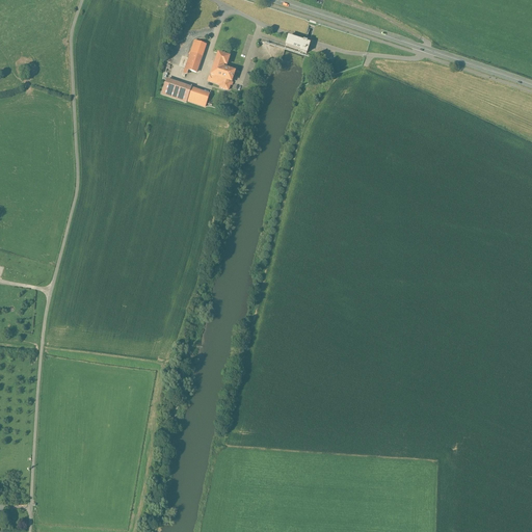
[(310,45),(288,37),(286,46),(301,51),(300,52),(307,54),(310,45)]
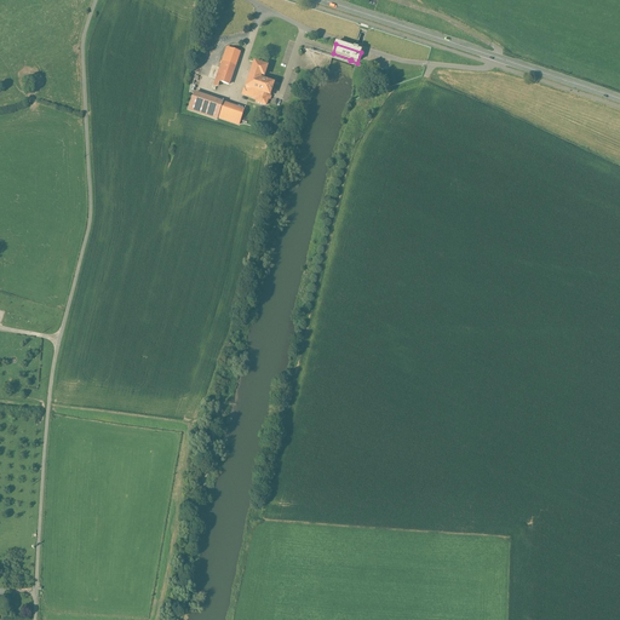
[(223,63),(214,87),(217,87),(219,81),(225,63),(223,63)]
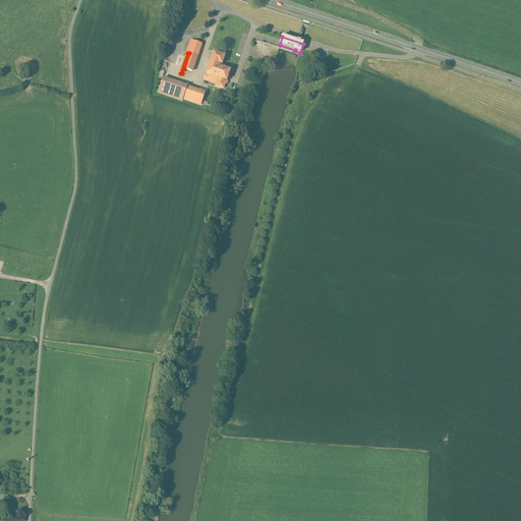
[(189,53),(184,68),(192,71),(197,56),(194,55),(189,53)]
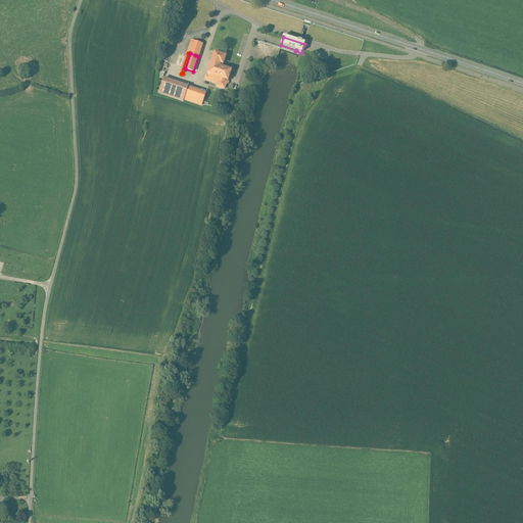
[(223,64),(225,56),(215,53),(211,61),(220,63),(223,64)]
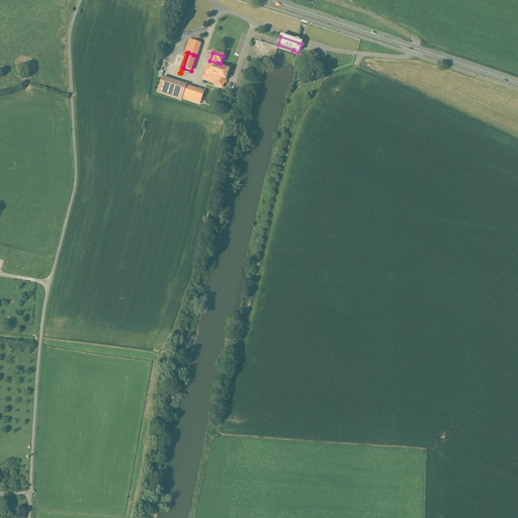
[(229,70),(217,67),(218,63),(209,61),(205,74),(225,80),(229,70)]
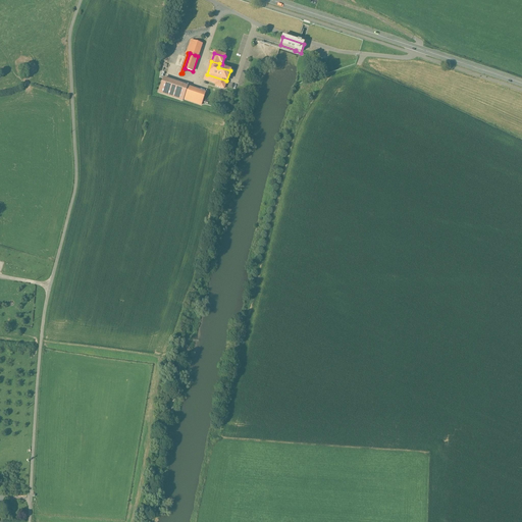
[(226,81),(207,74),(207,75),(206,74),(204,80),(216,84),(215,86),(224,89),(226,81)]
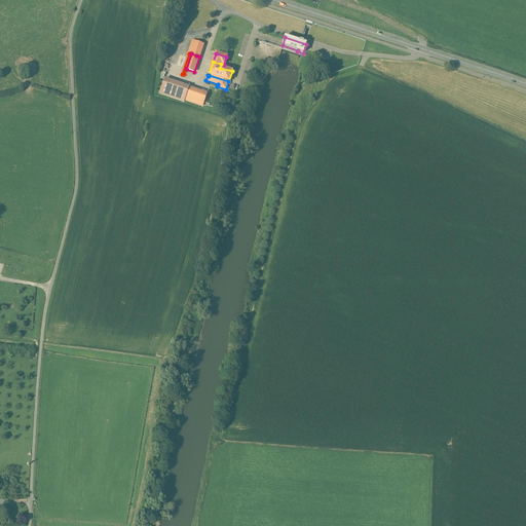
[(188,87),(164,79),(160,94),(184,102),(185,100),(184,100),(188,87)]
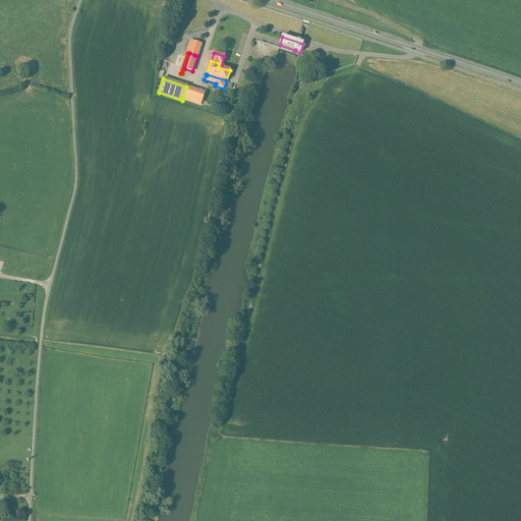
[(205,93),(186,87),(182,99),(183,99),(200,105),(205,93)]
